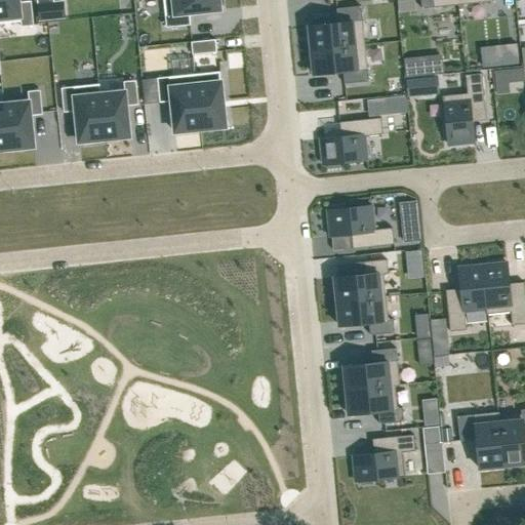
[(18,0),(0,0),(0,24),(21,23),(22,27),(34,26),(31,1),(19,2),(18,0)]
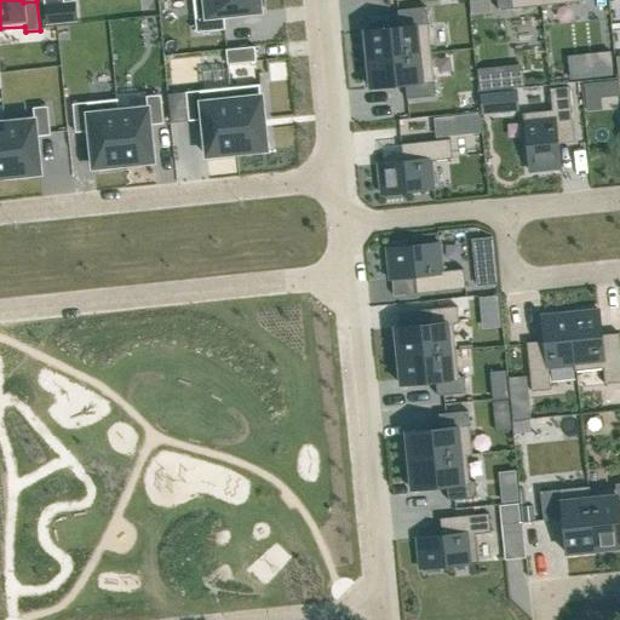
[(259,0),(193,0),(196,33),(225,30),(224,16),(260,12),(259,0)]
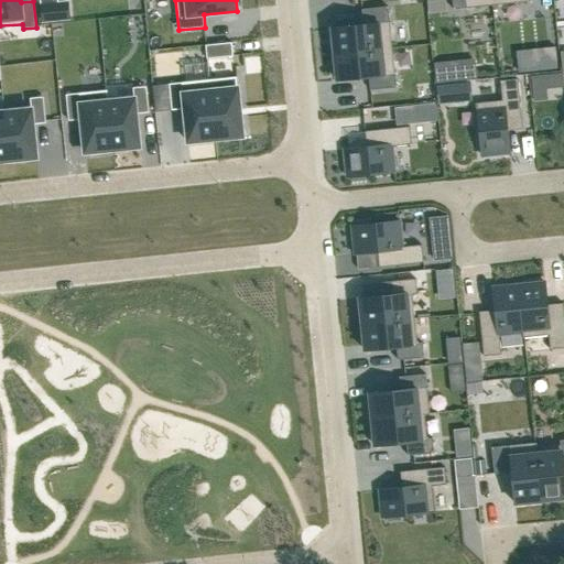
[(452,0),(453,10),(492,6),(491,0),(452,0)]
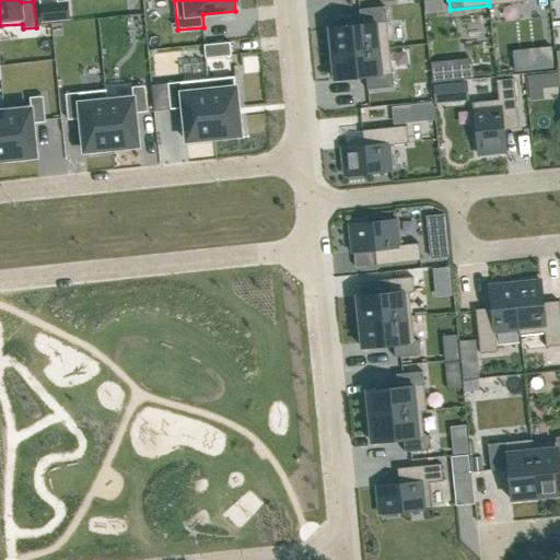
[(69,20),(67,2),(41,4),(43,22),(69,20)]
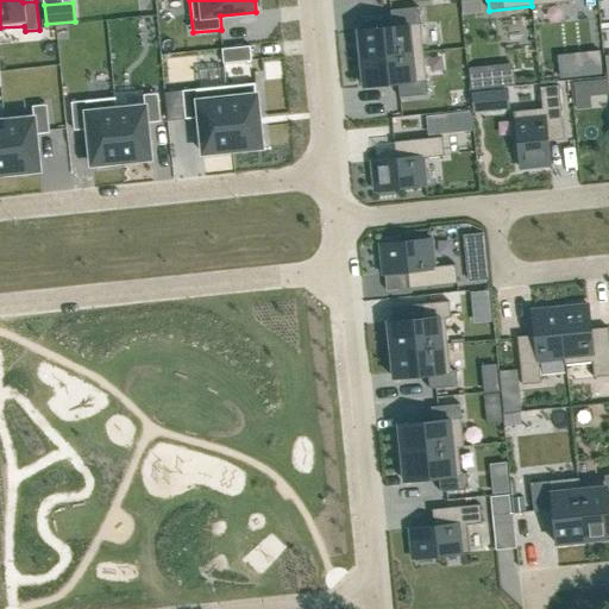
[(393,26),(358,30),(362,58),(424,52),(419,7),(390,11),(393,26)]
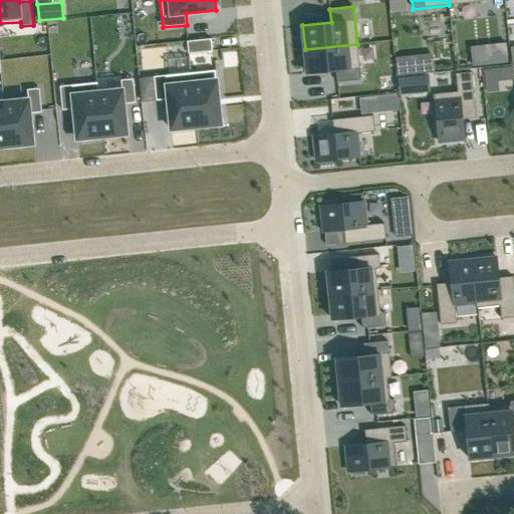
[(211,39),(188,41),(189,53),(213,51),(211,39)]
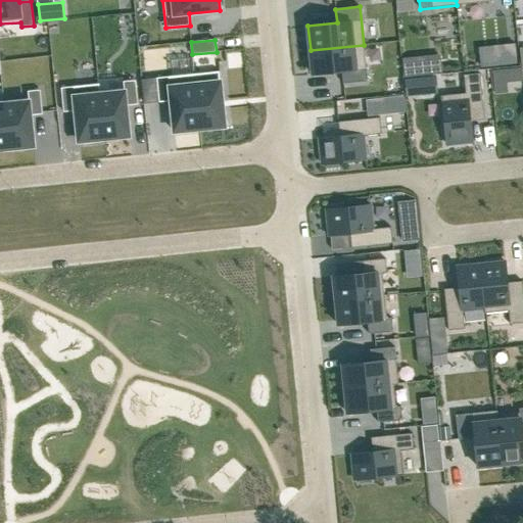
[(364,45),(311,50),(313,75),(342,72),(343,84),(368,82),(364,45)]
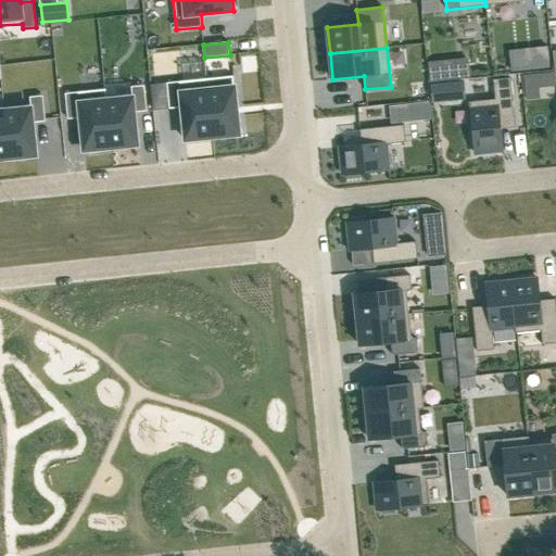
[(550,66),(547,49),(509,53),(510,71),(550,66)]
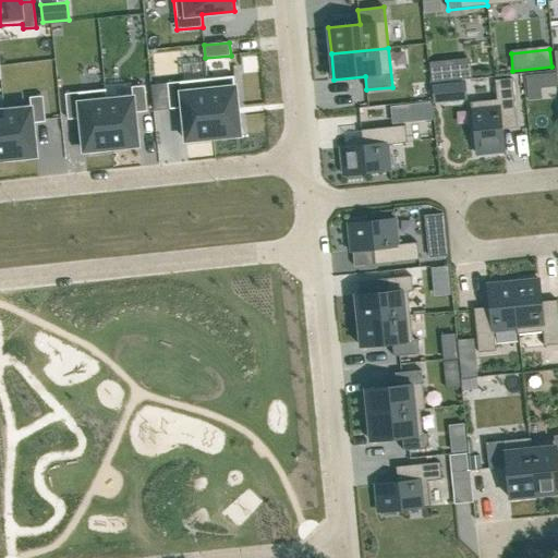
[(446,61),(431,63),(432,83),(448,82),(446,61)]
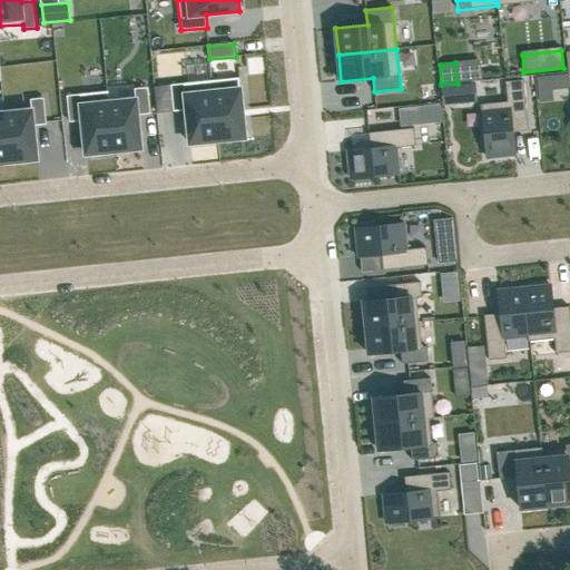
[(239,78),(212,81),(217,141),(245,138),(239,78)]
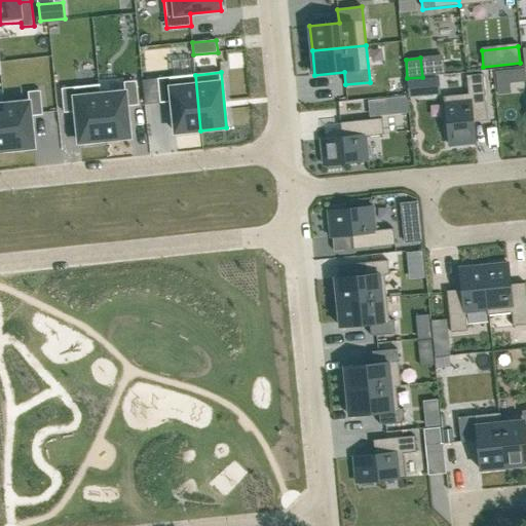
[(468,94),(445,97),(449,146),(475,143),(473,122),(488,120),(483,74),(466,75),(468,94)]
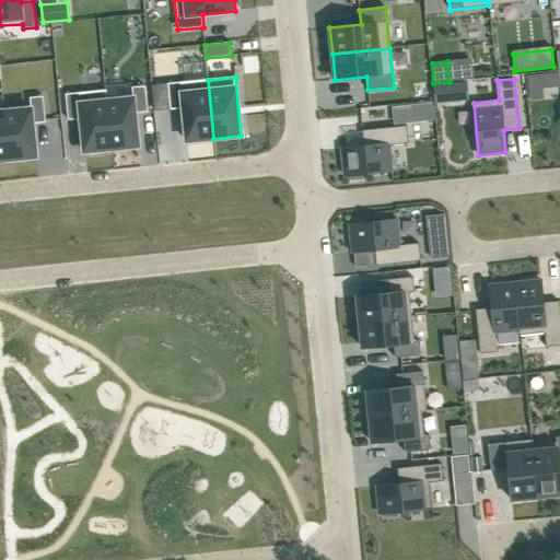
[(208,80),(167,83),(171,109),(184,108),(187,141),(213,139),(208,80)]
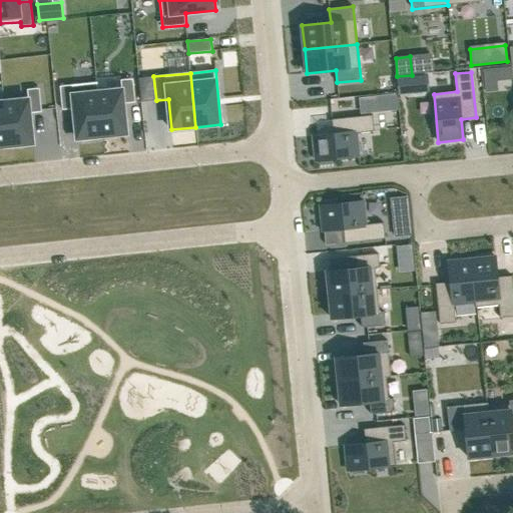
[(427,76),(412,77),(413,94),(429,92),(427,76)]
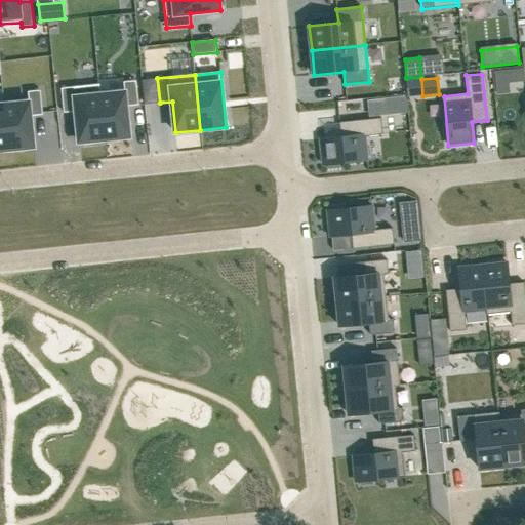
[(99,84),(98,84),(105,139),(130,137),(126,107),(138,105),(136,80),(124,82),(99,84)]
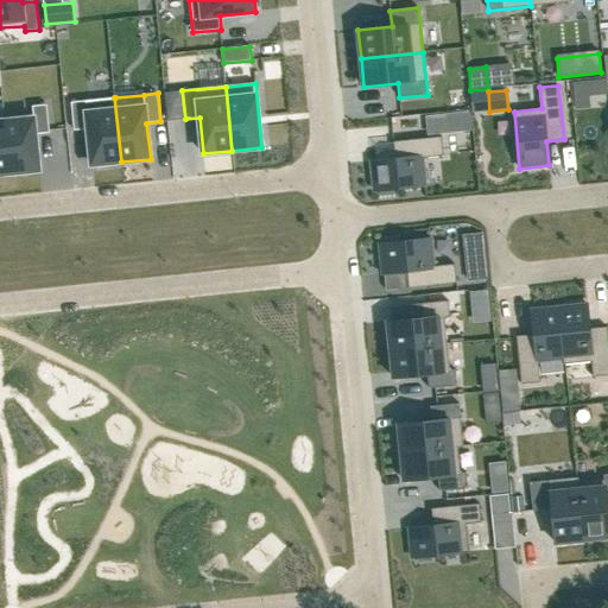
[(114,97),(71,102),(74,131),(88,130),(92,165),(121,162),(114,97)]
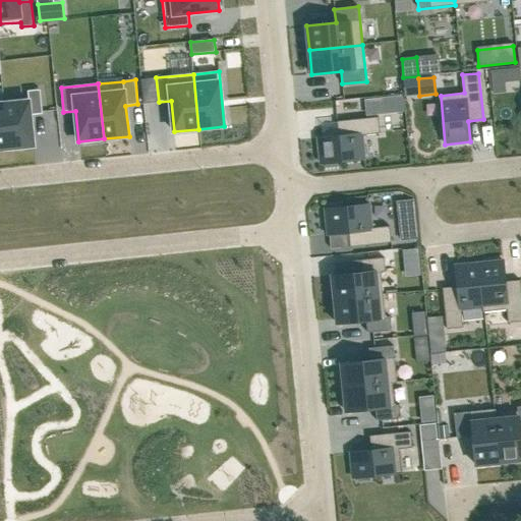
[(29,101),(4,103),(8,149),(34,146),(31,115),(43,114),(40,90),(27,91),(29,101)]
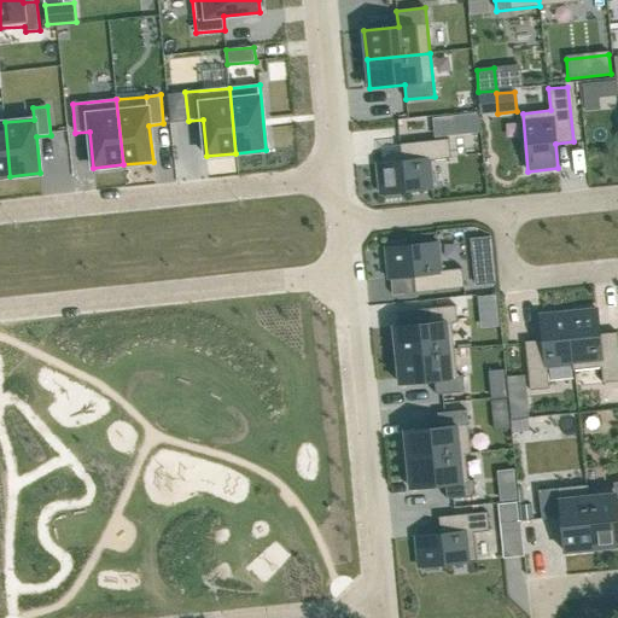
[(452,117),(433,118),(435,135),(454,133),(452,117)]
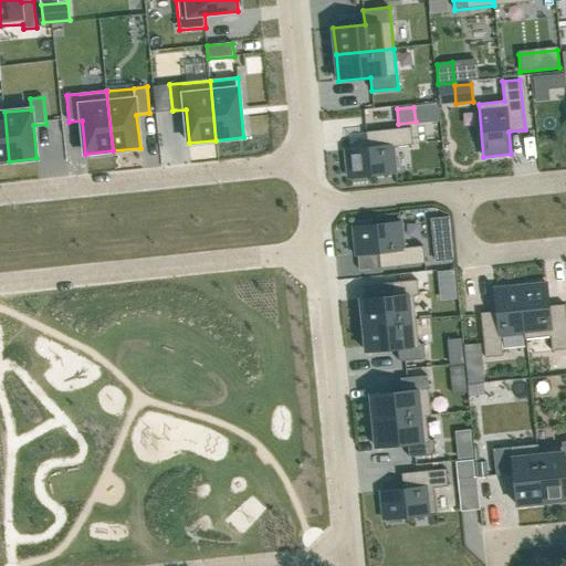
[(4,112),(0,112),(0,161),(9,161),(4,112)]
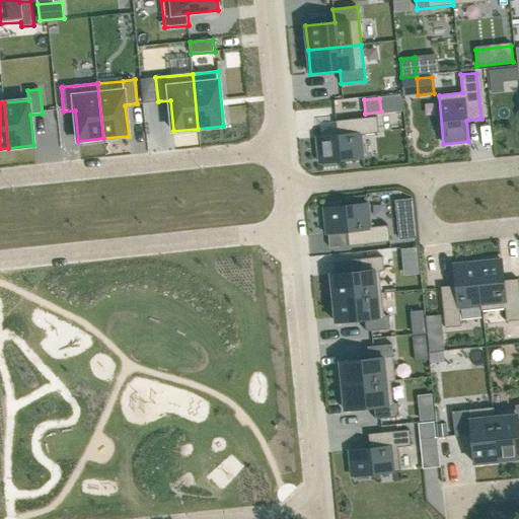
[(338,136),(316,138),(319,163),(323,162),(324,166),(337,165),(337,161),(363,158),(361,135),(379,133),(377,117),(336,121),(338,136)]
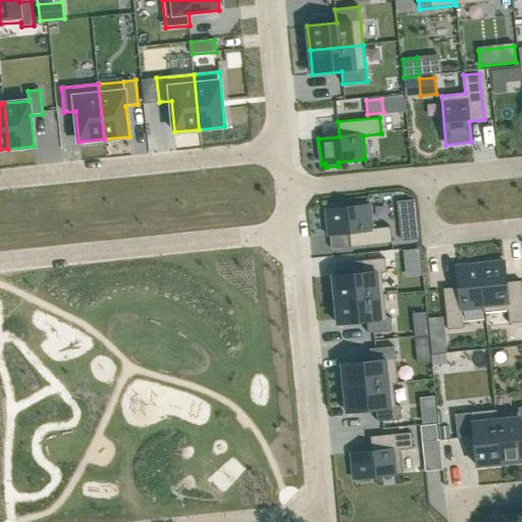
[(330,209),(326,210),(328,235),(350,232),(351,248),(393,244),(390,227),(372,228),(370,205),(343,208),(343,204),(330,205),(330,209)]
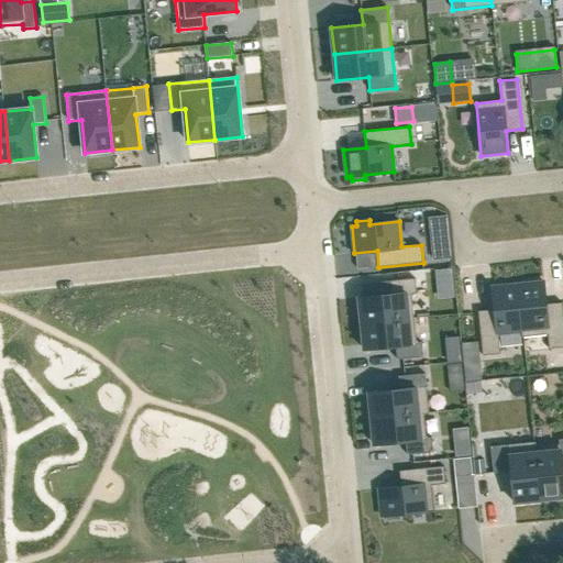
[(450,244),(433,245),(434,260),(451,258),(450,244)]
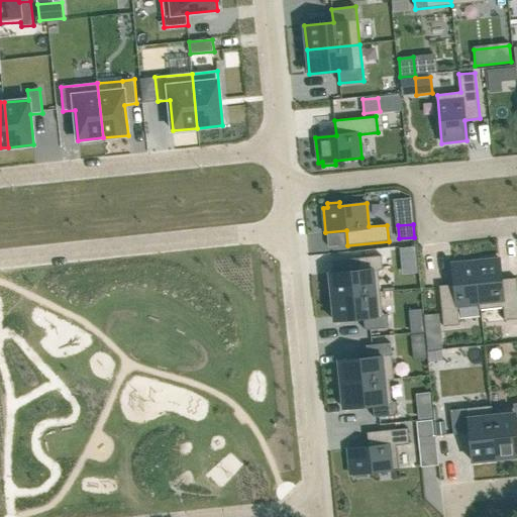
[(358,271),(329,274),(332,297),(380,292),(378,270),(383,270),(382,255),(357,259),(358,271)]
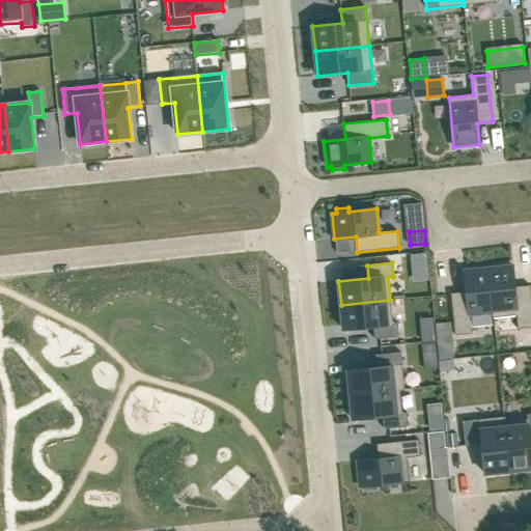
[(513,266),(488,269),(494,318),(516,315),(518,329),(530,328),(530,294),(530,285),(515,287),(513,266)]
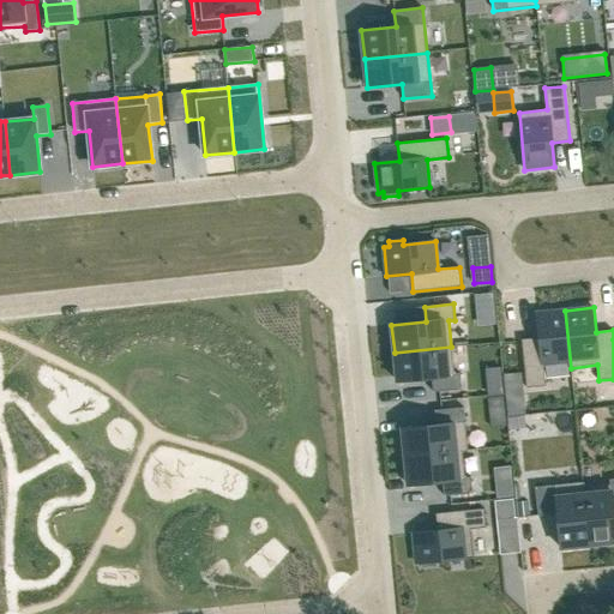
[(539,338),(522,339),(527,389),(546,386),(543,365),(569,362),(570,368),(571,368),(565,311),(536,313),(539,338)]
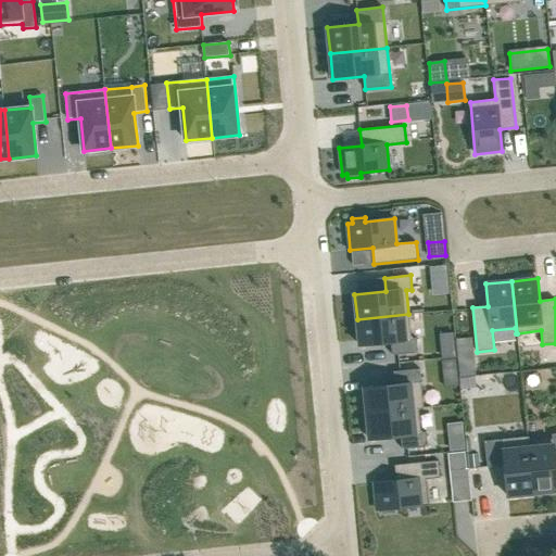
[(408,314),(357,319),(359,345),(391,342),(392,355),(418,353),(417,338),(412,339),(408,314)]
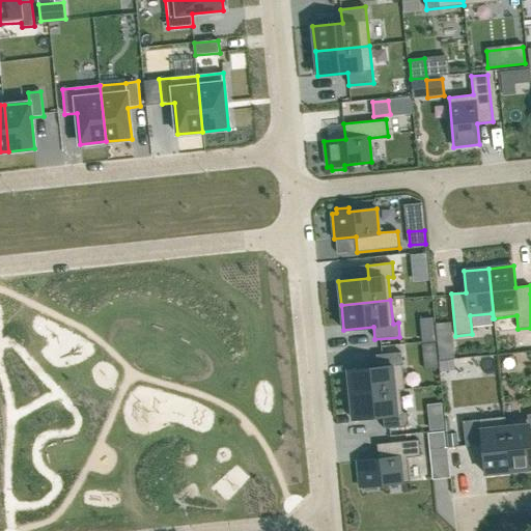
[(378,367),(347,370),(351,395),(399,390),(400,391),(404,390),(400,353),(376,355),(378,367)]
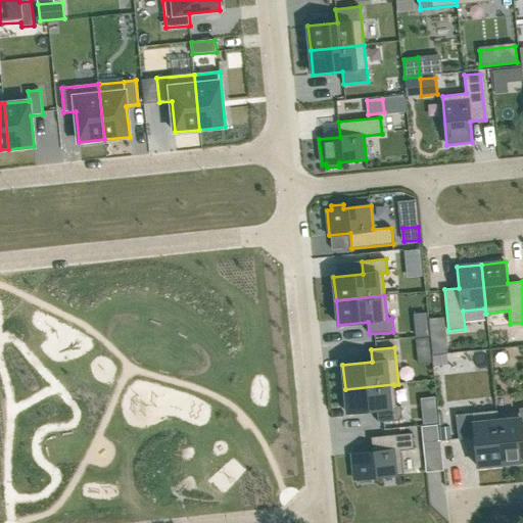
[(393,384),(345,389),(347,414),(377,411),(378,423),(402,420),(401,407),(396,407),(394,385),(393,384)]
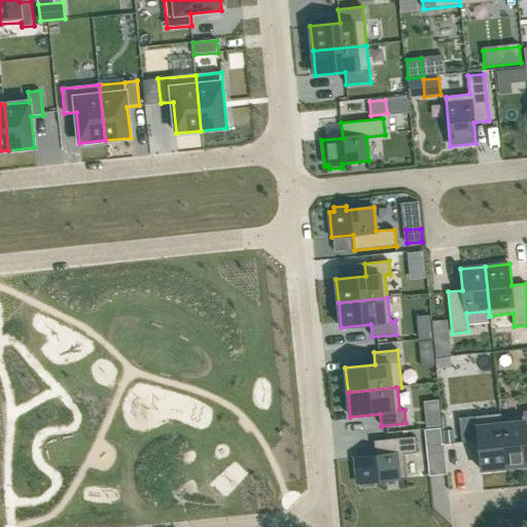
[(501,419),(500,419),(505,468),(526,465),(526,436),(526,435),(526,411),(523,412),(523,417),(501,419)]
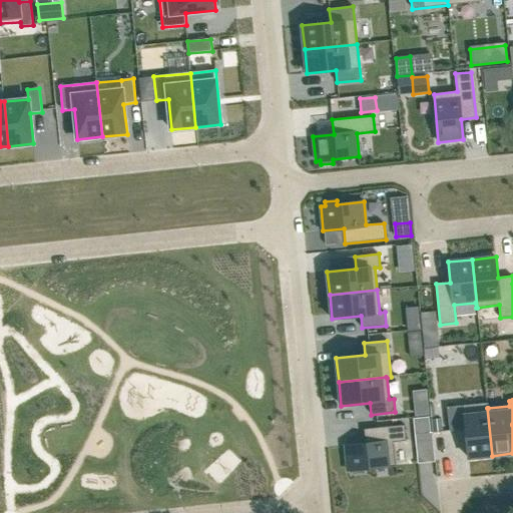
[(488,403),(447,407),(449,431),(465,430),(468,458),(492,456),(487,408),(488,408),(488,403)]
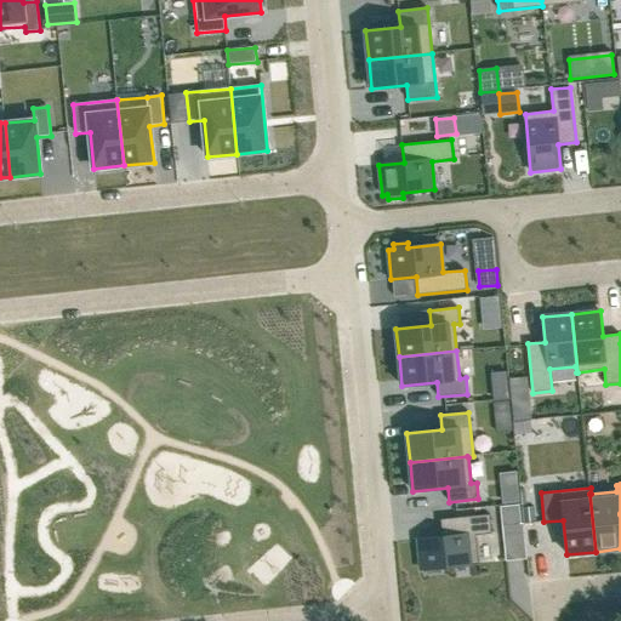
[(518,503),(499,505),(500,524),(520,522),(518,503)]
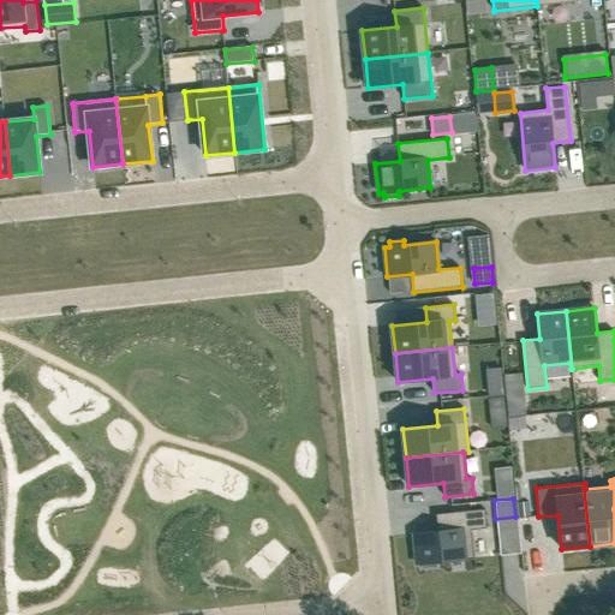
[(439,532),(413,535),(417,565),(422,563),(423,568),(437,567),(436,562),(475,559),(471,530),(487,529),(485,509),(436,514),(439,532)]
